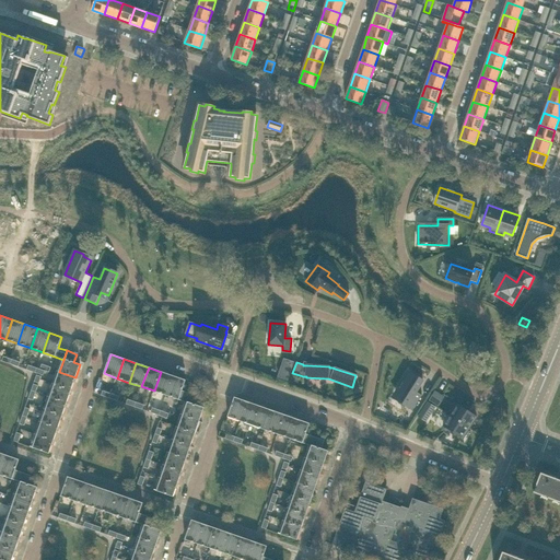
[(71,391),(76,377),(59,372),(55,384),(71,391)]
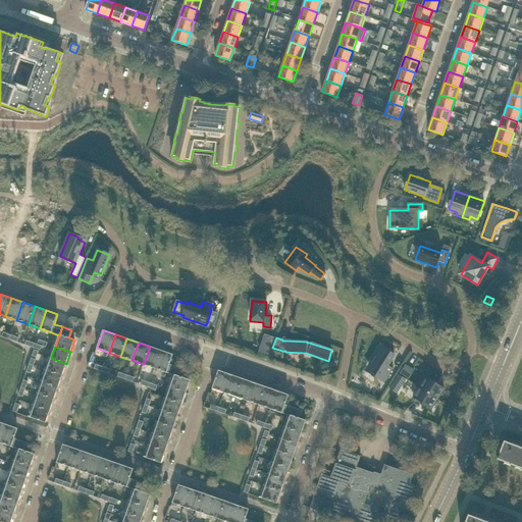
[(155,368),(161,351),(150,347),(144,364),(155,368)]
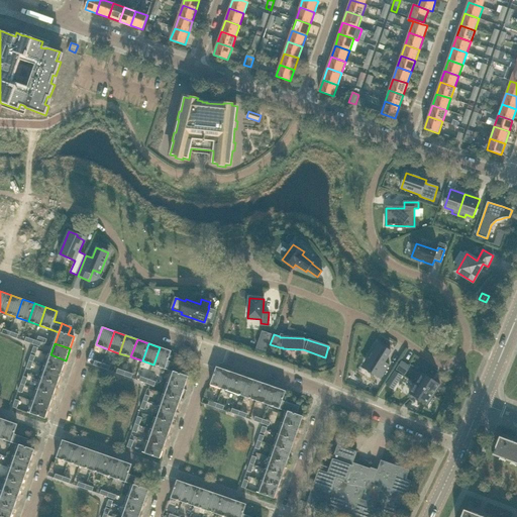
[(391,351),(378,343),(368,358),(372,360),(367,369),(381,379),(389,366),(384,363),(391,351)]
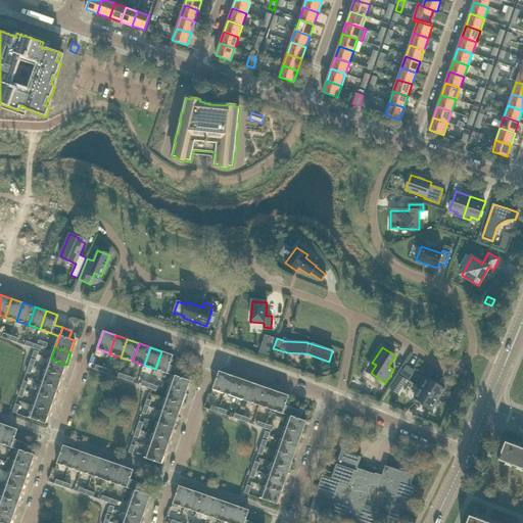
[(171,365),(174,355),(161,351),(155,369),(176,376),(179,368),(171,365)]
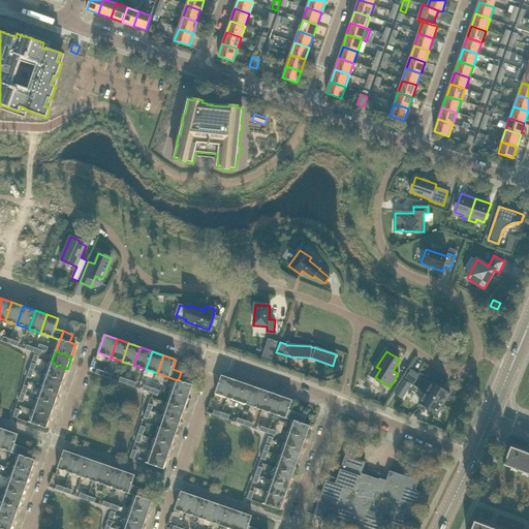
[(63,380),(67,369),(52,363),(48,375),(63,380)]
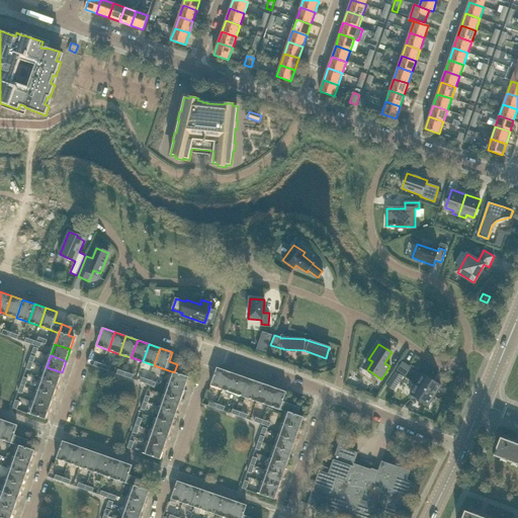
[(403,362),(398,370),(404,374),(409,366),(403,362)]
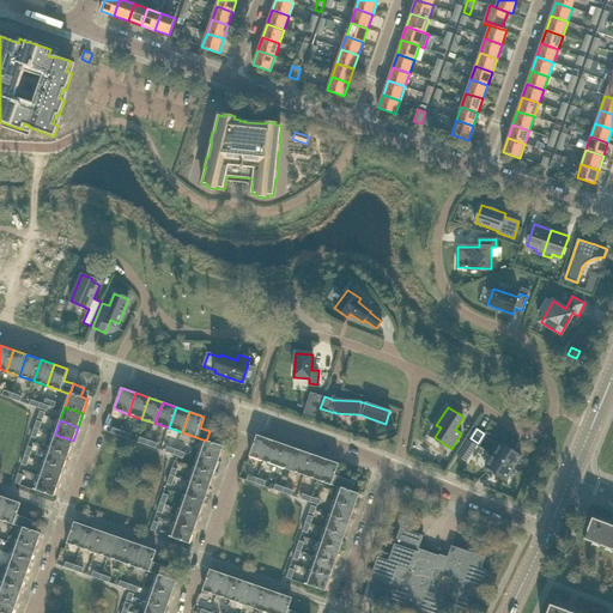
[(219,461),(224,447),(216,444),(219,435),(210,431),(206,441),(201,454),(219,461)]
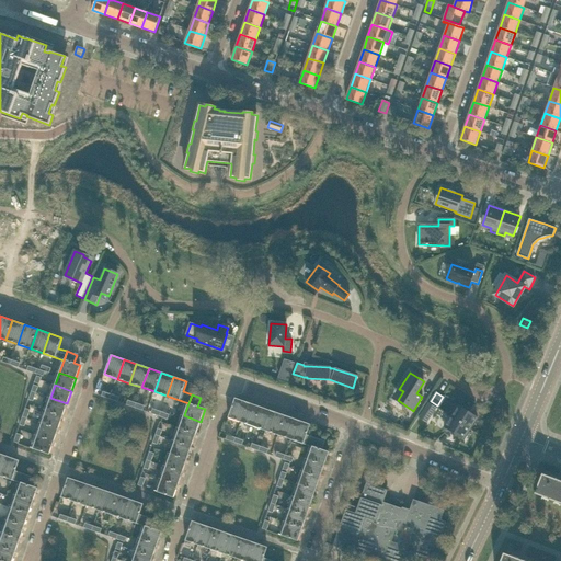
[(63,418),(67,403),(50,398),(46,411),(63,418)]
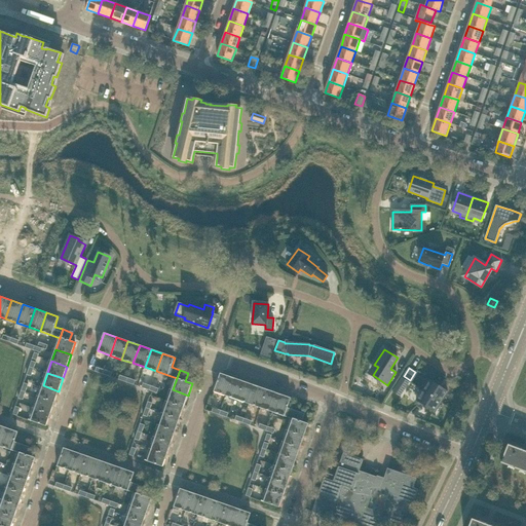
[(232,377),(221,373),(220,373),(214,391),(226,396),(232,377)]
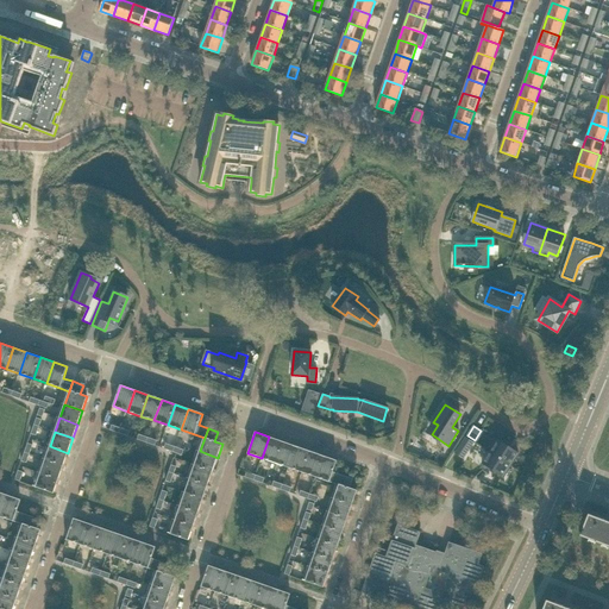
[(275,463),(283,441),(269,437),(262,458),(275,463)]
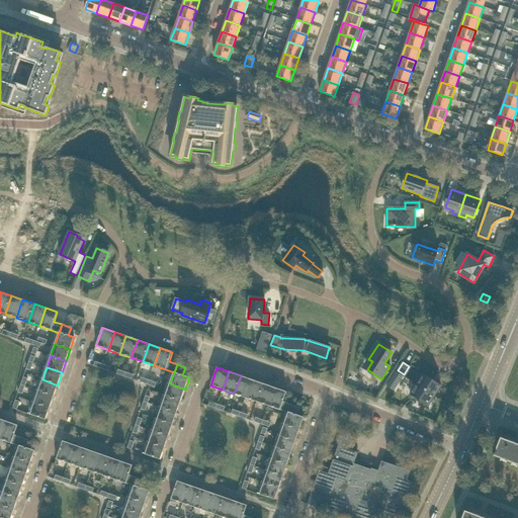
[(435,396),(441,385),(423,374),(417,384),(435,396)]
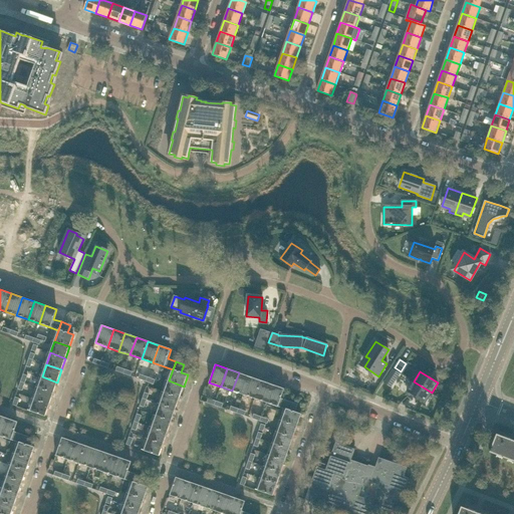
[(244,395),(250,376),(239,372),(232,391),(244,395)]
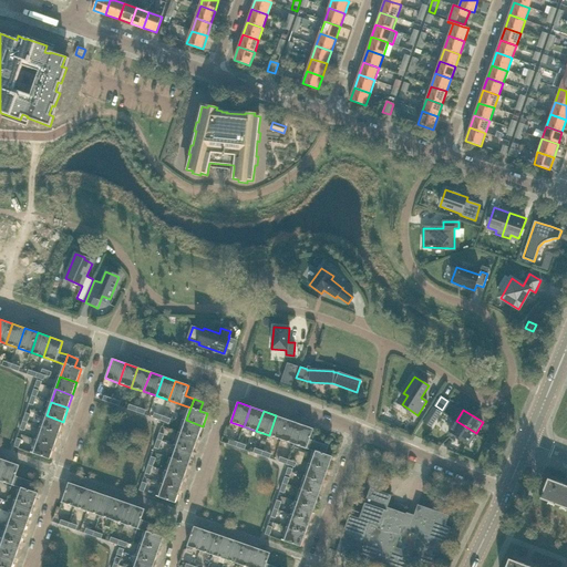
[(59,433),(63,422),(47,415),(42,428),(59,433)]
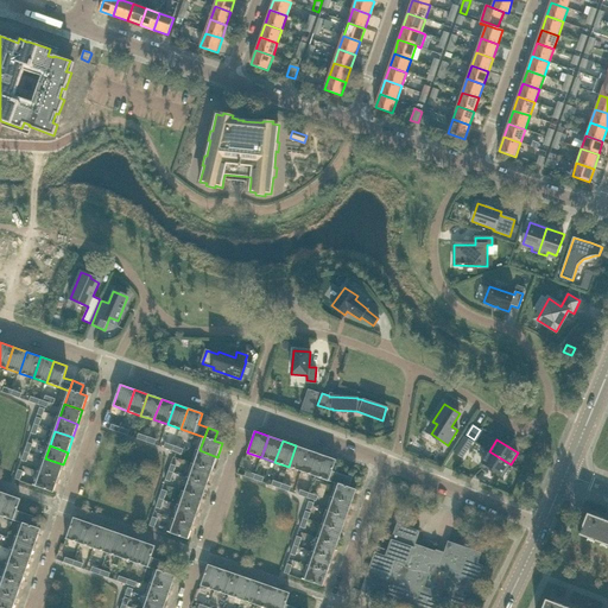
[(302,472),(309,450),(296,445),(289,467),(302,472)]
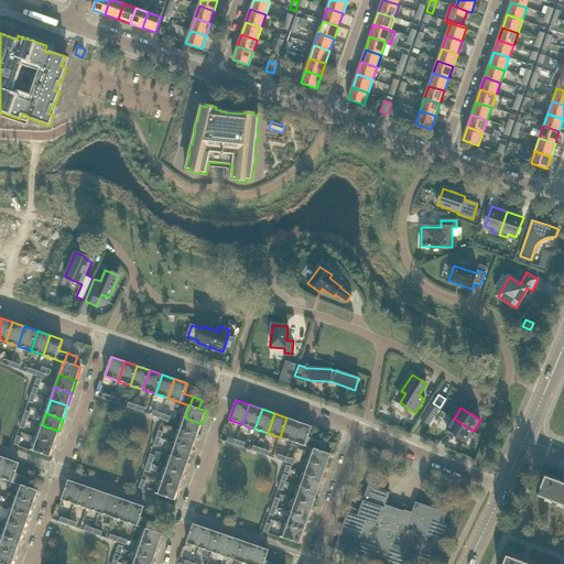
[(197,436),(202,424),(185,418),(181,431),(197,436)]
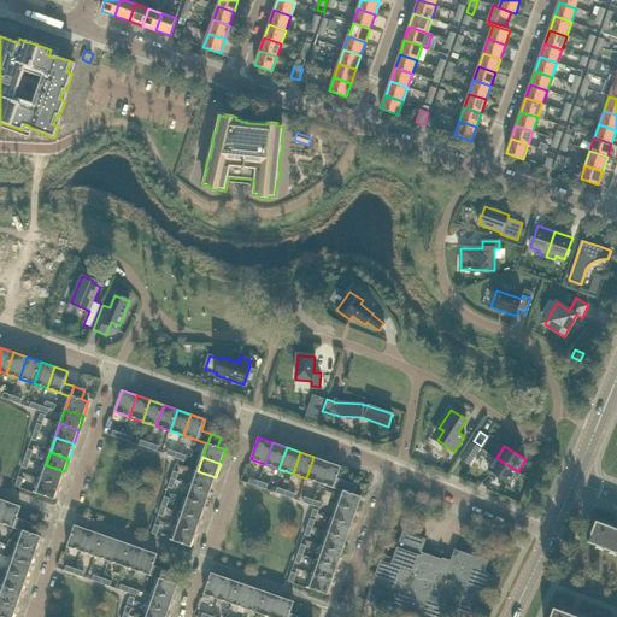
[(319,483),(328,462),(313,457),(306,479),(319,483)]
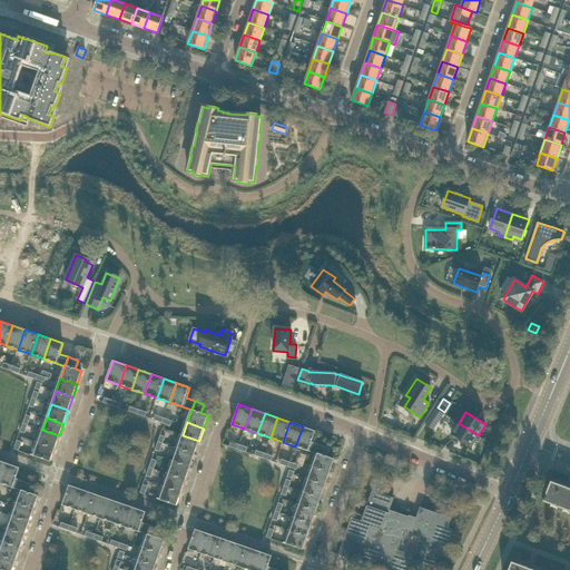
[(471,446),(479,435),(459,423),(451,433),(471,446)]
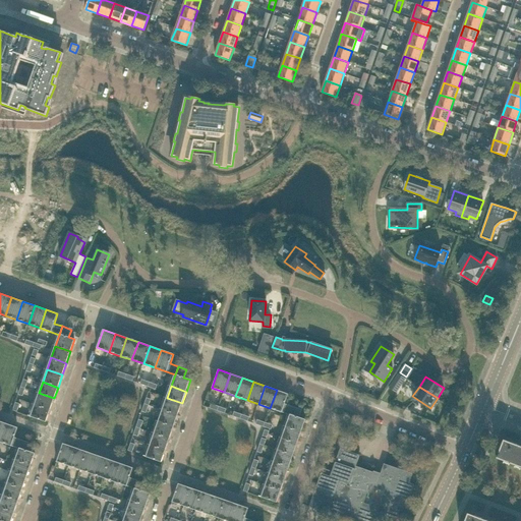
[(288,394),(287,394),(277,390),(270,408),(282,412),(290,414),(293,407),(285,404),(288,394)]
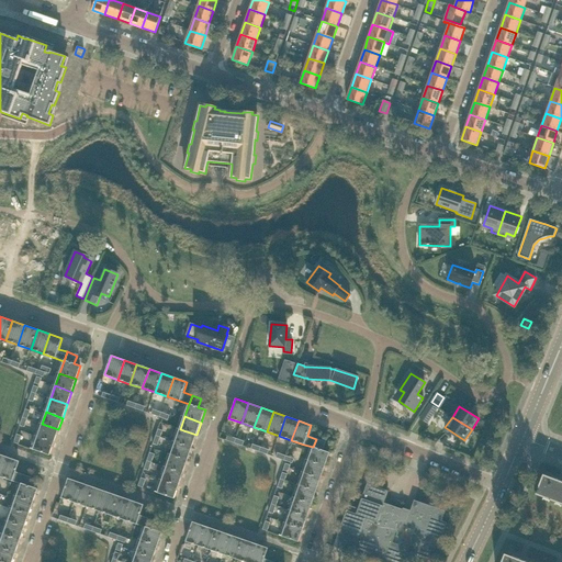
[(54,442),(58,429),(42,424),(37,437),(54,442)]
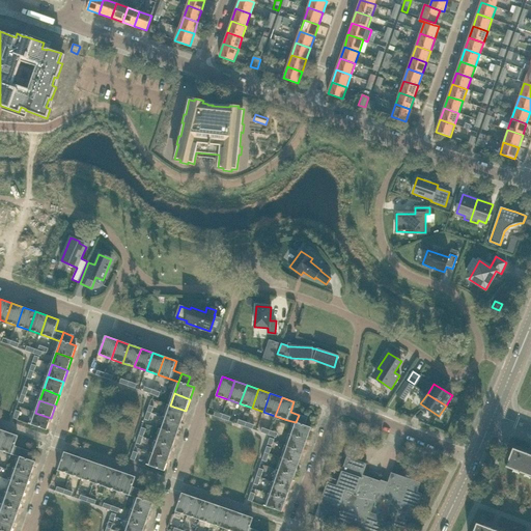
[(182,423),(186,411),(170,406),(166,417),(182,423)]
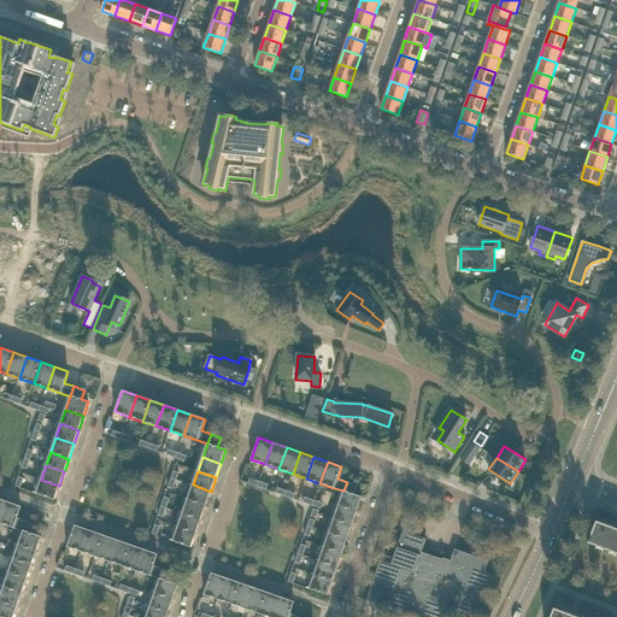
[(54,500),(59,486),(41,480),(36,493),(54,500)]
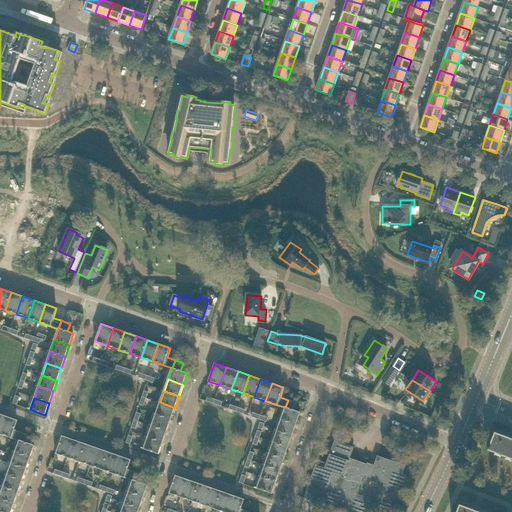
[(294,410),(297,403),(288,400),(285,407),(281,419),(296,424),(300,412),(294,410)]
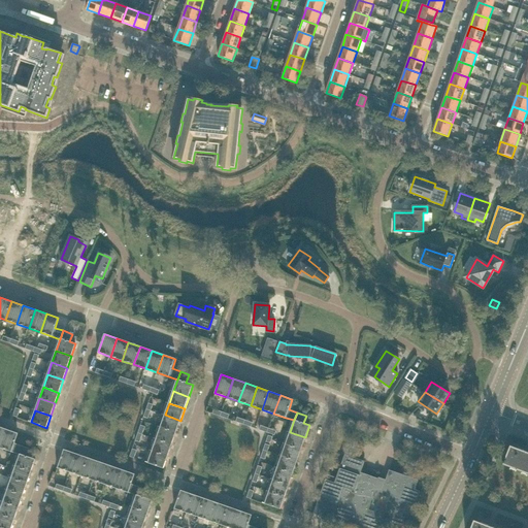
[(176,432),(180,421),(165,415),(161,427),(176,432)]
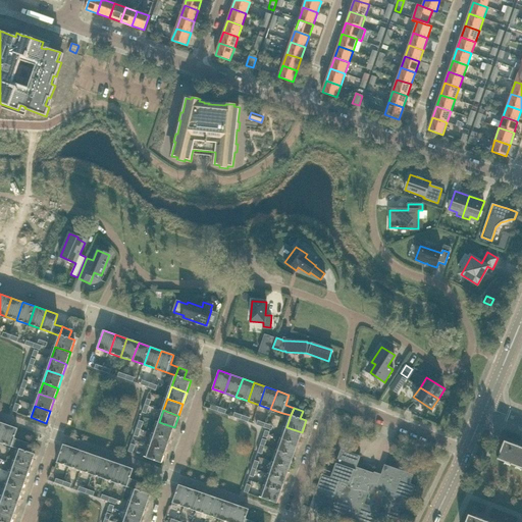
[(170,439),(174,427),(159,422),(155,433),(170,439)]
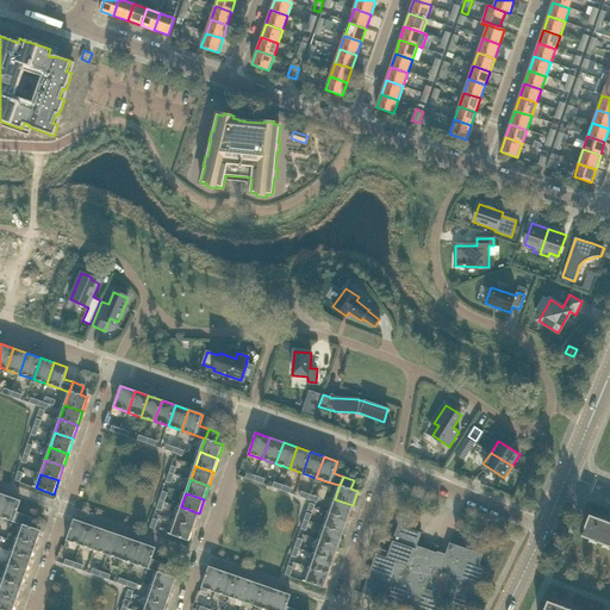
[(17,512),(20,500),(7,496),(0,516),(0,517),(13,522),(23,526),(26,516),(17,512)]
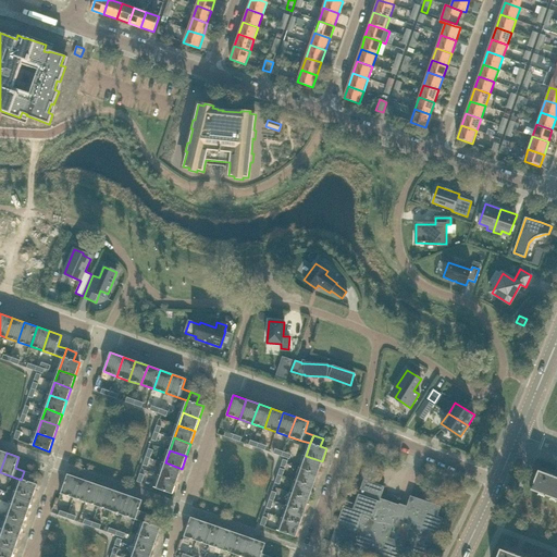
[(318,474),(322,461),(306,456),(301,468),(318,474)]
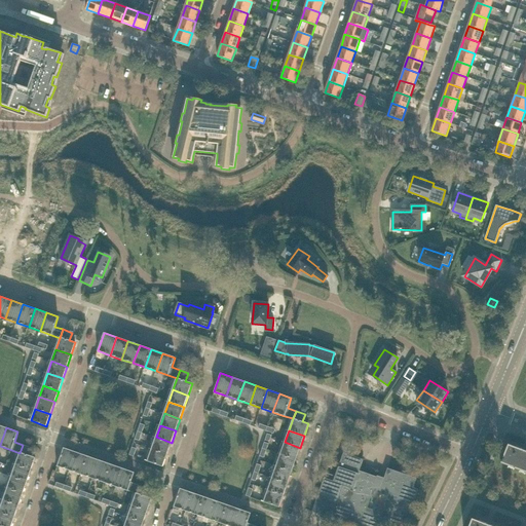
[(167,454),(172,443),(156,437),(152,449),(167,454)]
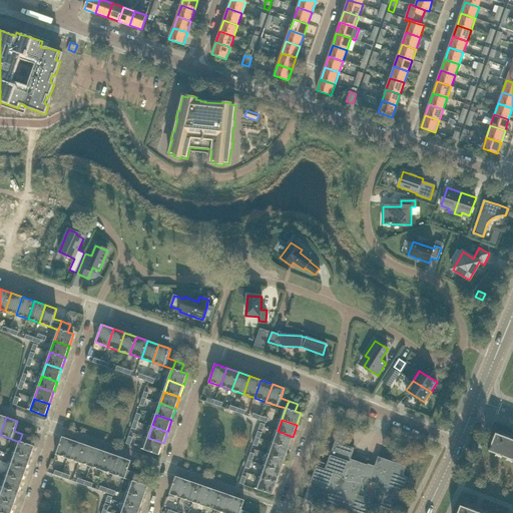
[(289,448),(293,437),(278,431),(274,443),(289,448)]
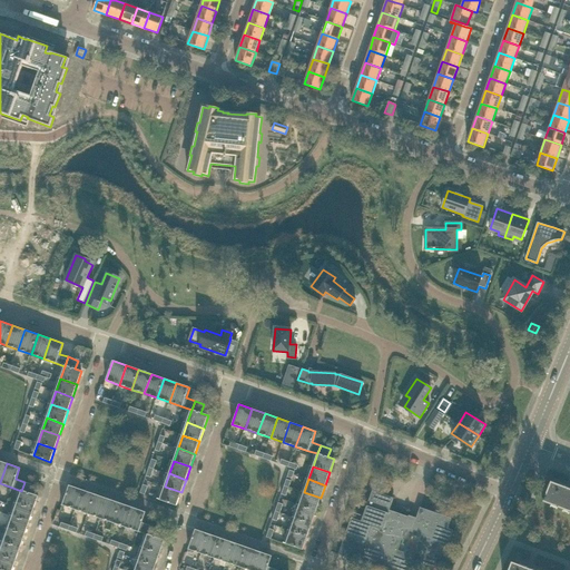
[(569,511),(569,489),(551,481),(547,493),(543,501),(569,511)]
